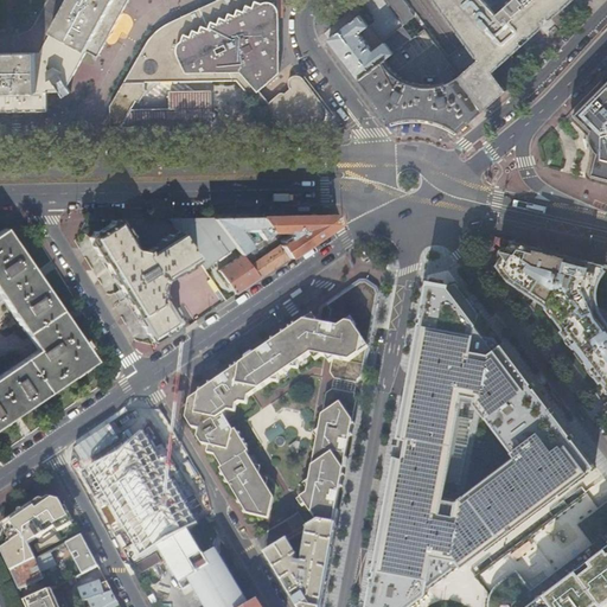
[(71,74),(83,51),(61,38),(82,0),(0,0),(0,56),(44,56),(45,91),(56,93),(59,98),(66,93),(63,88),(71,74)]
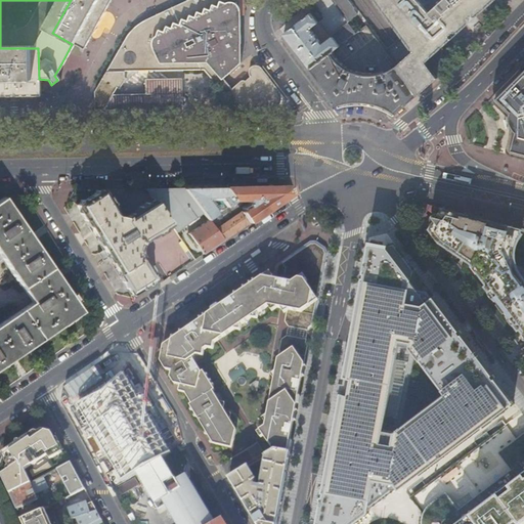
[(107,0),(71,0),(52,33),(72,44),(81,49),(106,3),(107,0)]
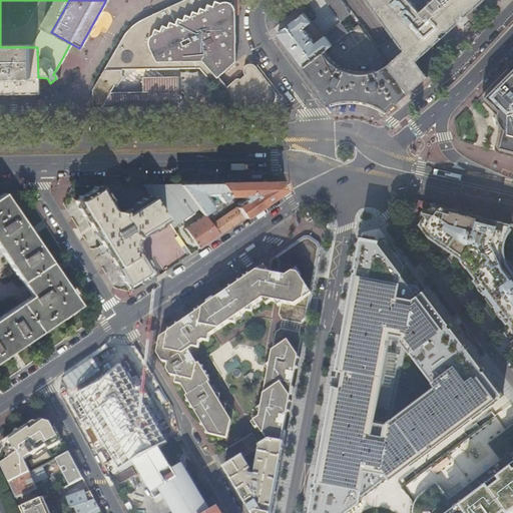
[(233,41),(231,0),(181,0),(138,20),(134,22),(129,26),(124,31),(121,34),(90,90),(91,108),(101,108),(109,93),(112,87),(115,89),(121,78),(119,76),(119,70),(197,69),(210,83),(214,79),(233,62),(233,41)]
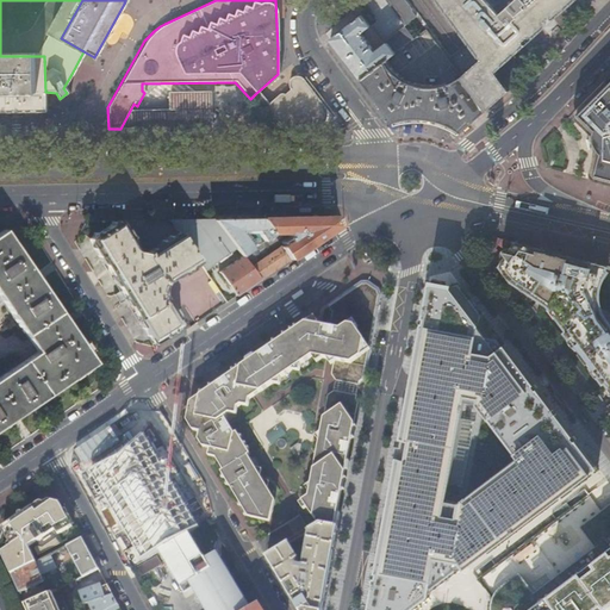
[(431,0),(466,47),(500,97),(504,92),(491,74),(521,47),(518,43),(523,39),(528,39),(530,38),(529,36),(537,29),(539,30),(541,29),(540,23),(546,19),(548,22),(565,7),(572,0),(431,0)]
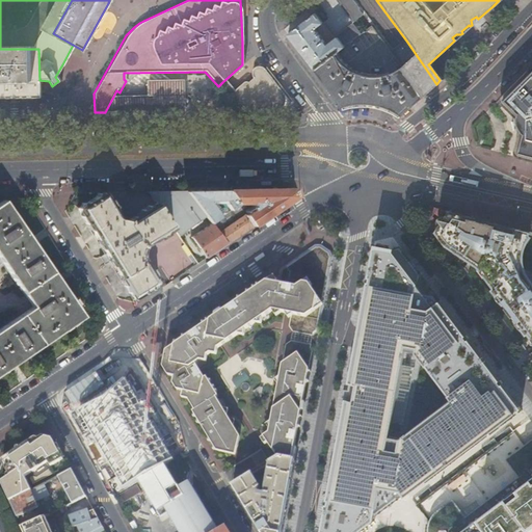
[(327,14),(322,6),(285,35),(297,53),(312,71),(333,55),(369,28),(358,16),(355,11),(352,14),(355,18),(330,36),(333,40),(323,47),(311,30),(324,21),(322,19),(327,14)]
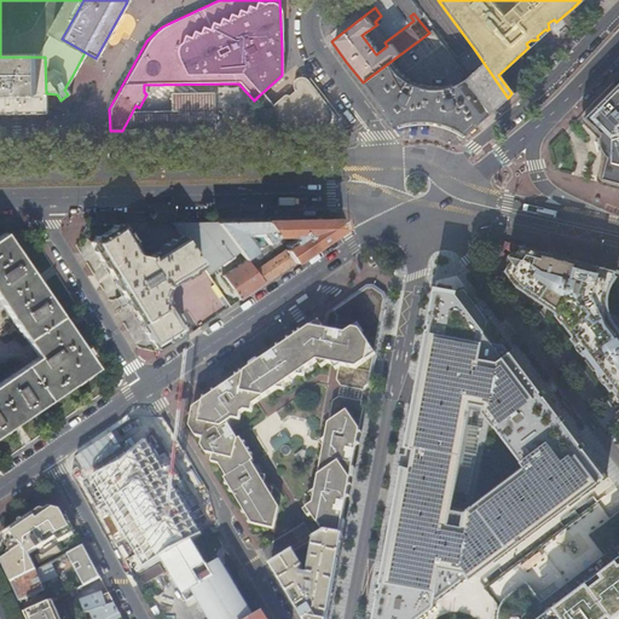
[(463,80),(490,114),(508,98),(473,47),(452,65),(463,80)]
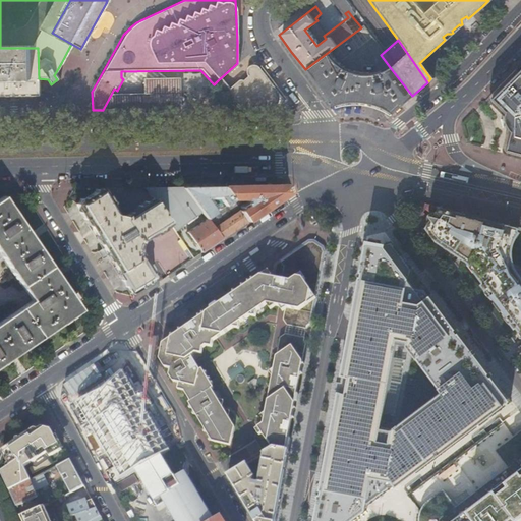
[(0,48),(0,79),(39,78),(38,48),(0,48)]
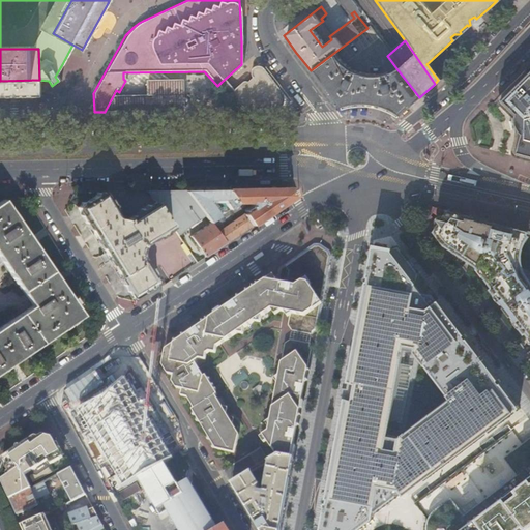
[(331,55),(311,70),(310,71),(330,97),(337,109),(346,106),(351,105),(357,105),(364,105),(371,106),(376,107),(381,108),(388,111),(392,114),(396,116),(419,97),(396,68),(389,72),(382,76),(375,77),(367,77),(361,77),(356,76),(346,70),(341,66),(337,63),(333,59),(331,55)]
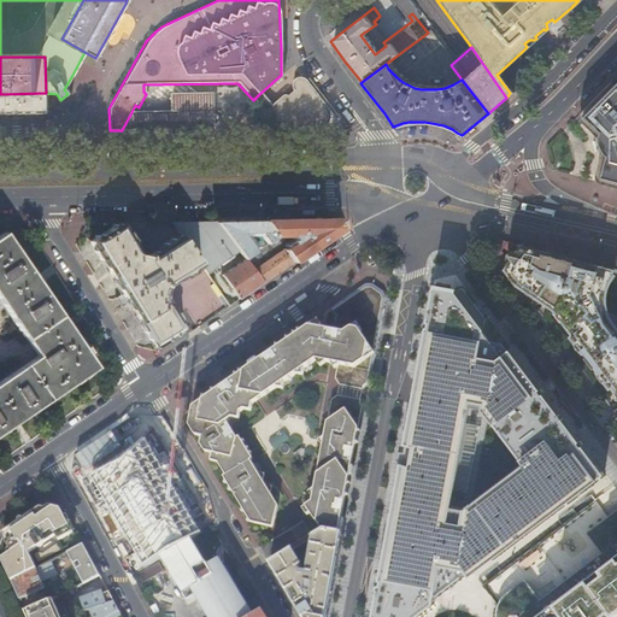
[(274,107),(297,135),(312,123),(315,124),(317,125),(321,127),(323,127),(325,124),(328,123),(330,121),(330,117),(330,115),(330,110),(309,82),(305,77),(303,77),(300,77),(297,78),(294,80),(293,82),(292,83),(292,86),(293,88),(293,90),(288,94),(286,93),(285,93),(274,103),(272,105),(274,107)]
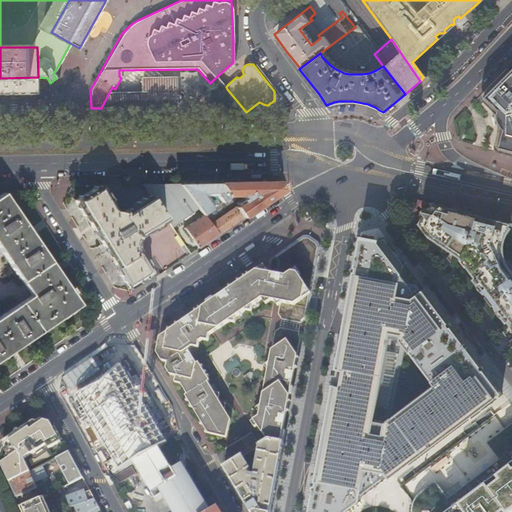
[(511,64),(508,68),(481,95),(481,99),(493,112),(494,112),(499,131),(498,131),(494,148),(496,152),(511,155),(511,64)]
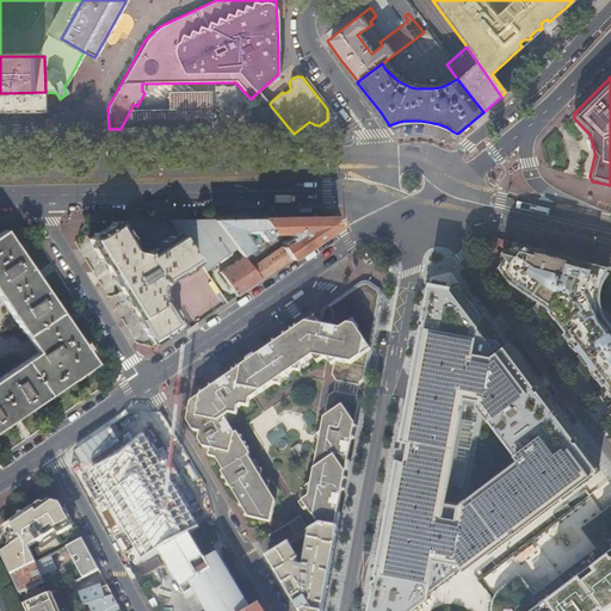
[(45,92),(0,93),(0,112),(17,112),(45,111),(45,92)]
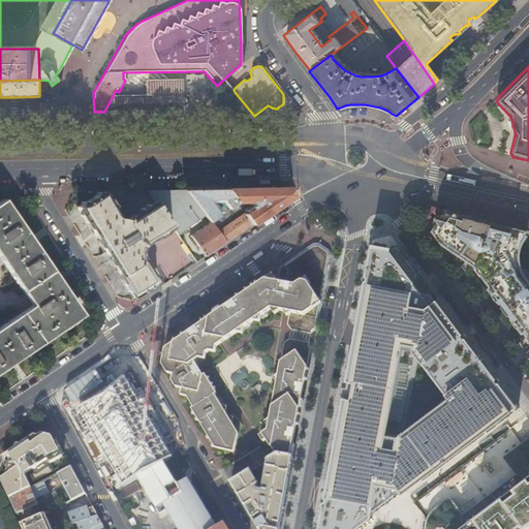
[(180,115),(179,80),(144,81),(145,95),(113,96),(104,112),(145,111),(145,116),(180,115)]
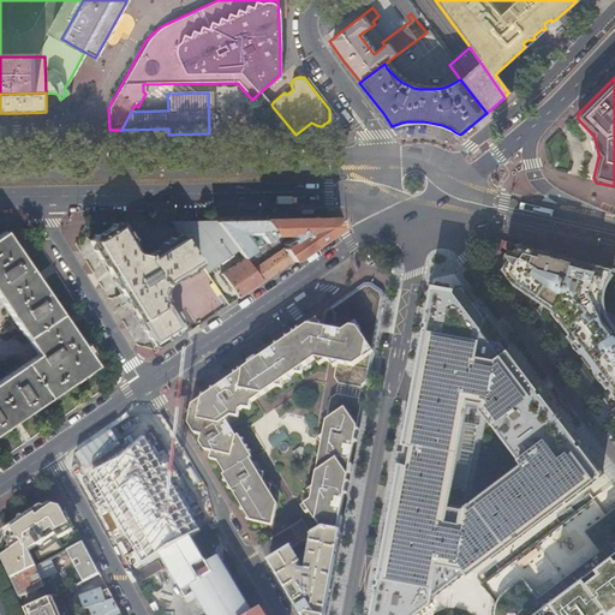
[(342,227),(339,219),(264,220),(274,234),(291,236),(291,243),(287,245),(282,238),(275,237),(292,262),(342,227)]
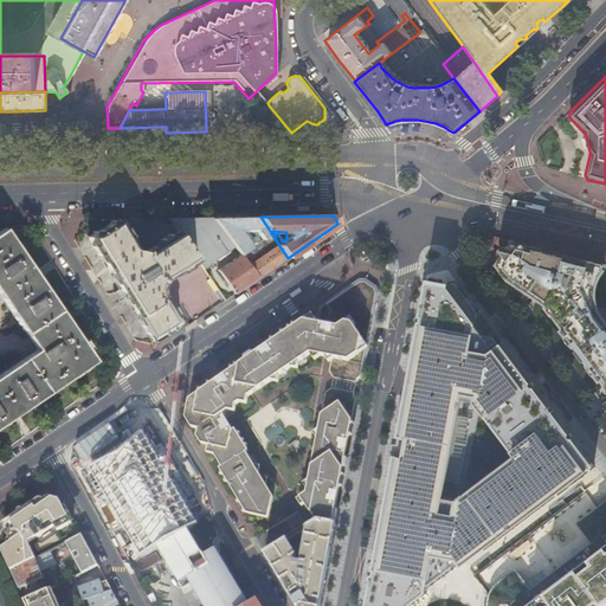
[(270,231),(260,217),(212,218),(234,246),(240,253),(258,240),(257,238),(249,244),(238,230),(239,229),(259,227),(262,231),(258,232),(262,237),(270,232),(270,231)]
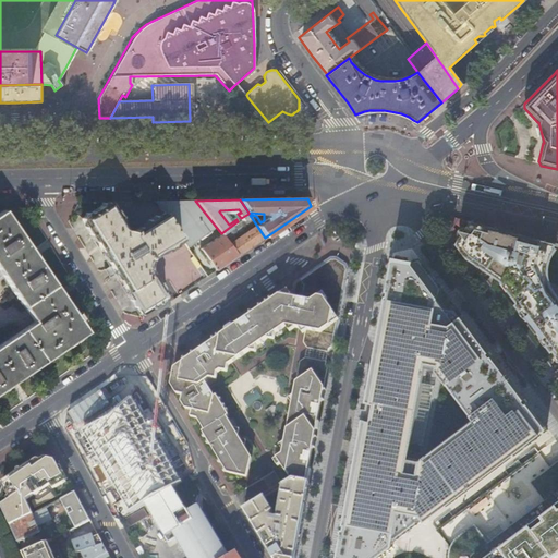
[(216,227),(195,201),(156,201),(164,213),(181,239),(189,249),(216,227)]
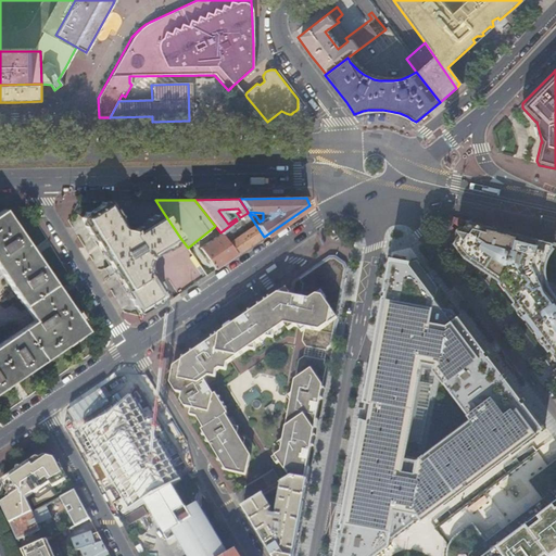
[(164,248),(180,238),(163,212),(147,223),(133,231),(126,229),(121,222),(114,211),(109,201),(106,203),(104,202),(101,204),(101,206),(81,217),(111,265),(104,269),(106,273),(109,277),(115,273),(140,313),(143,317),(155,310),(168,301),(165,297),(166,297),(152,274),(155,272),(148,260),(149,256),(164,248)]
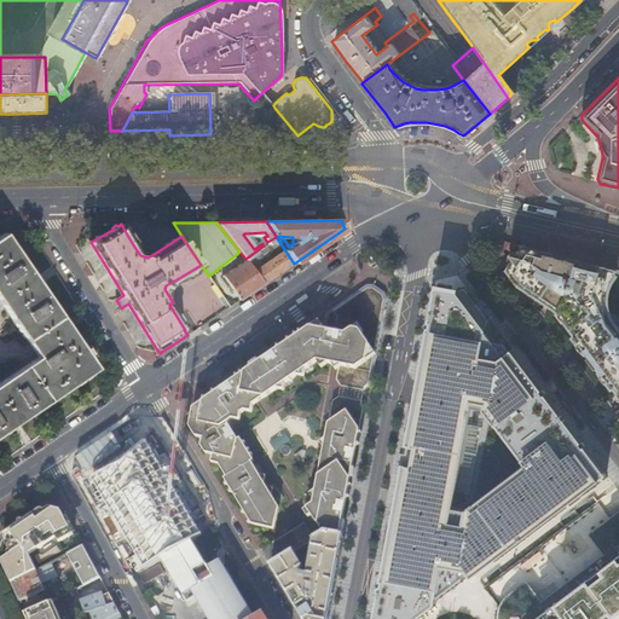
[(38,278),(4,232),(0,233),(0,302),(3,307),(36,357),(0,381),(0,434),(16,424),(97,368),(74,334),(38,278)]
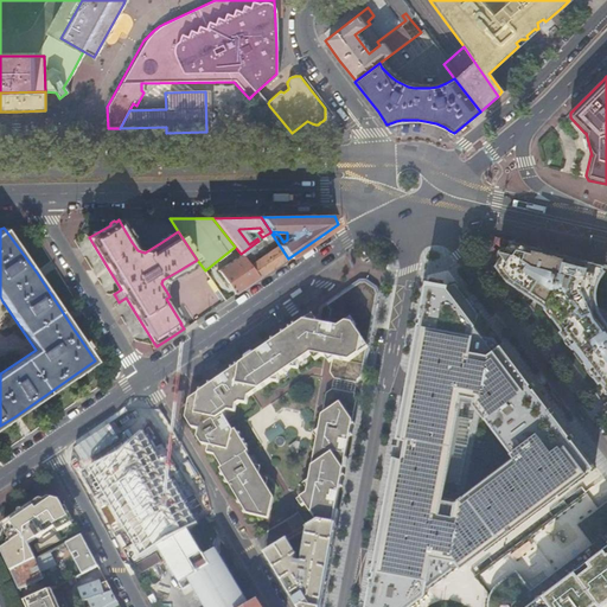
[(259,278),(288,259),(272,234),(270,232),(262,237),(259,241),(241,254),(241,255),(259,278)]
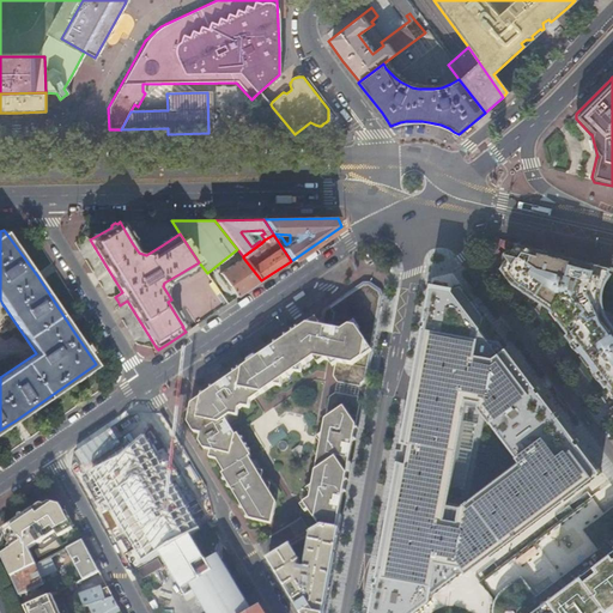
[(612,333),(600,315),(601,314),(599,309),(599,303),(598,298),(599,293),(599,289),(600,283),(605,267),(519,246),(510,258),(503,267),(532,305),(539,299),(541,301),(544,296),(548,299),(546,304),(551,307),(571,334),(569,335),(606,386),(608,384),(612,389),(612,407),(611,410),(612,413),(612,333)]
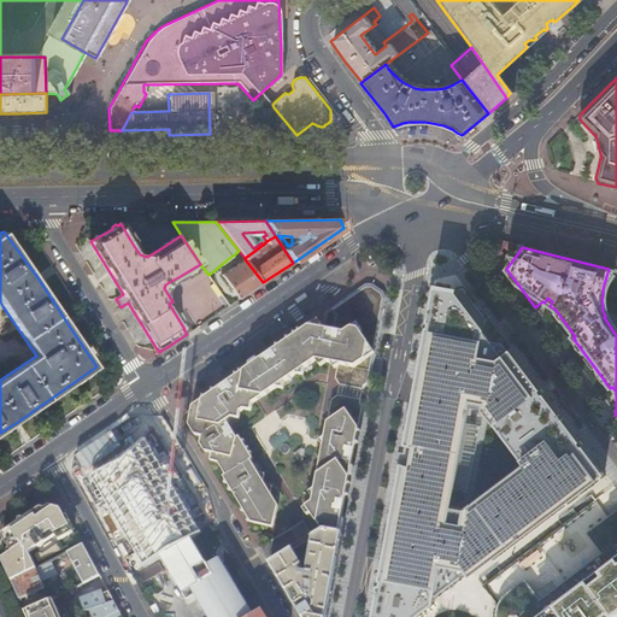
[(239,299),(263,282),(245,259),(222,275),(239,299)]
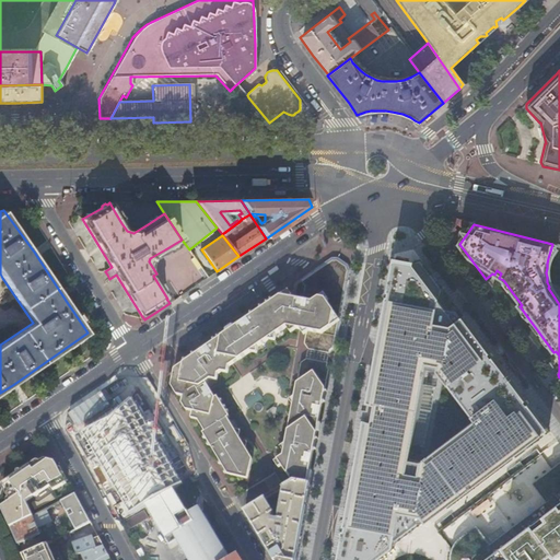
[(337,337),(349,272),(347,266),(338,259),(331,259),(328,261),(330,264),(327,266),(325,264),(294,284),(294,286),(328,335),(337,337)]
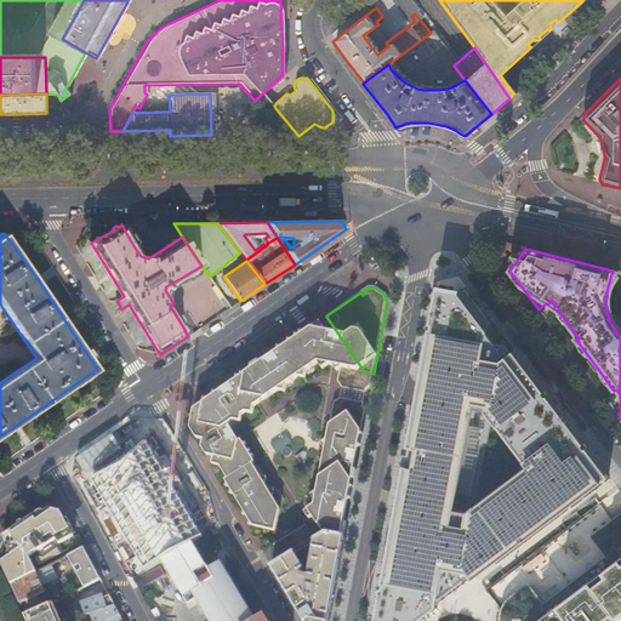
[(300,306),(311,298),(308,295),(297,302),(300,306)]
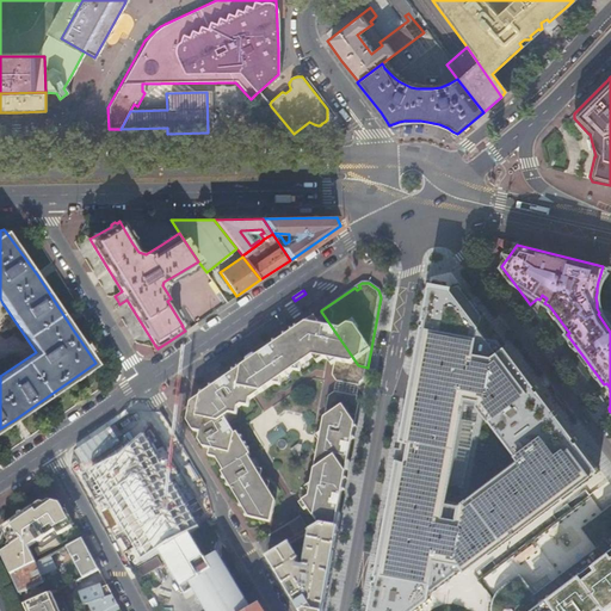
[(431,610),(486,573),(610,476),(585,445),(462,294),(444,292),(378,609),(383,610),(431,610)]
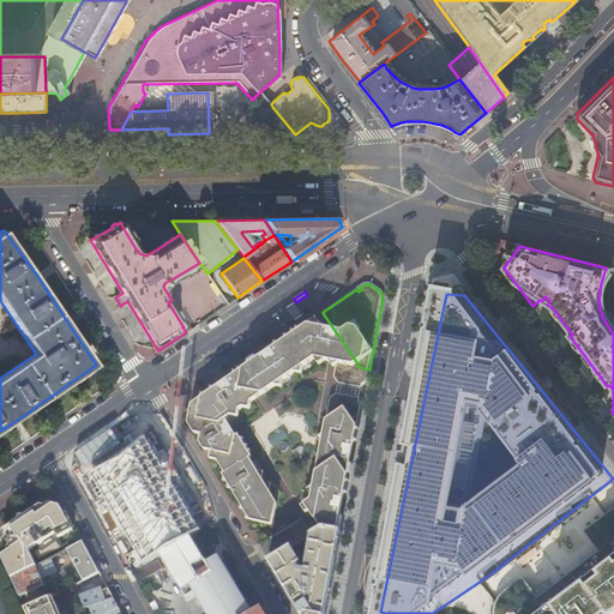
[(336,383),(360,367),(323,313),(319,327),(307,326),(277,347),(264,355),(281,379),(282,378),(284,380),(293,374),(290,372),(299,367),(301,367),(315,357),(336,361),(338,365),(335,366),(332,378),(336,383)]
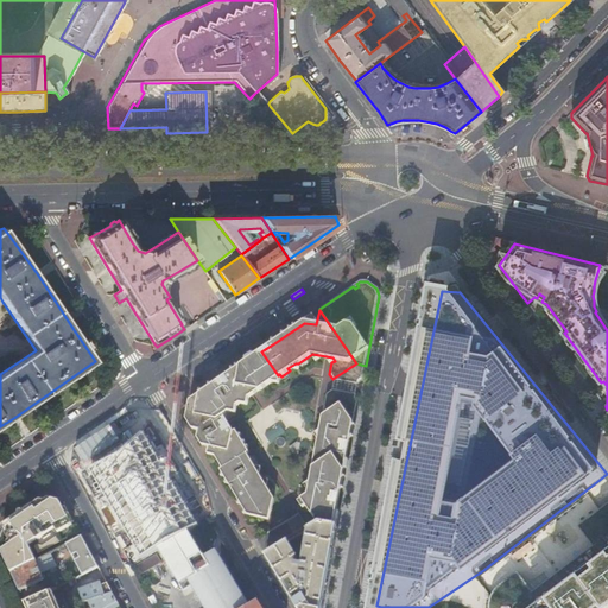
[(278,375),(261,352),(223,378),(220,380),(236,404),(244,398),(248,399),(271,382),(272,379),(278,375)]
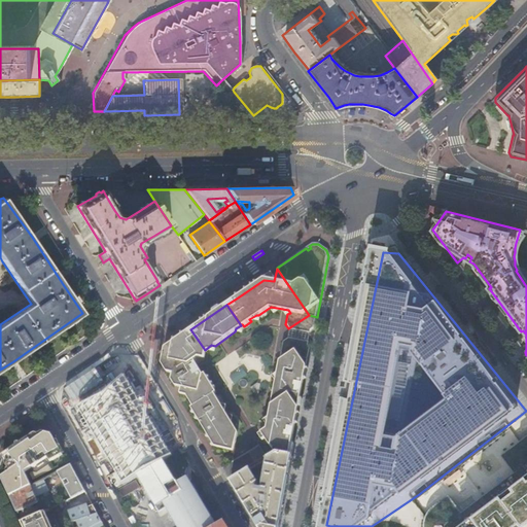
[(315,329),(317,317),(309,315),(288,328),(289,329),(309,334),(315,329)]
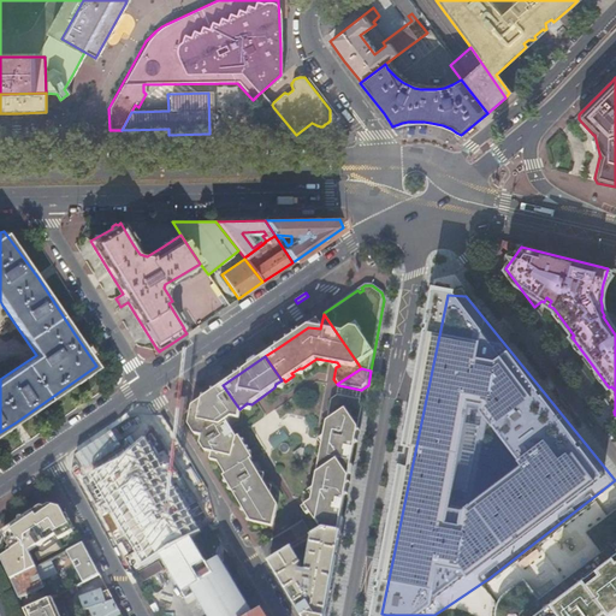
[(232,414),(240,409),(223,385),(219,389),(201,400),(203,403),(190,412),(188,426),(193,432),(196,430),(199,433),(201,437),(199,444),(203,451),(215,455),(218,460),(217,463),(219,466),(244,448),(238,437),(236,438),(225,421),(231,418),(232,414)]
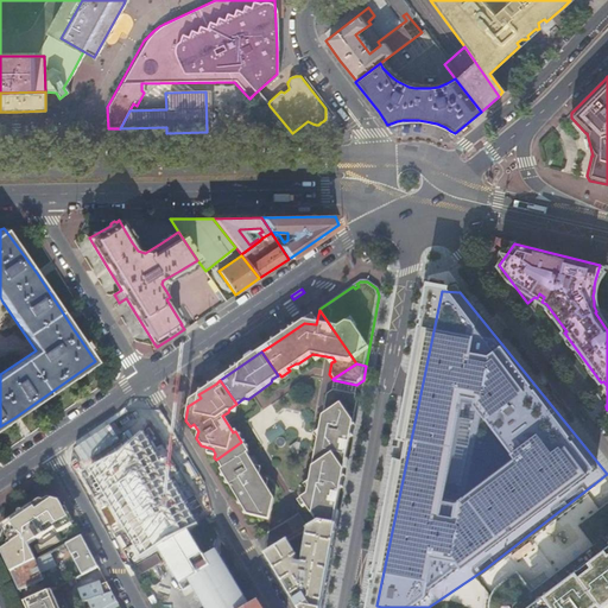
[(333,391),(325,396),(320,431),(322,434),(321,437),(335,457),(347,458),(352,428),(355,425),(360,401),(355,396),(352,394),(333,391)]
